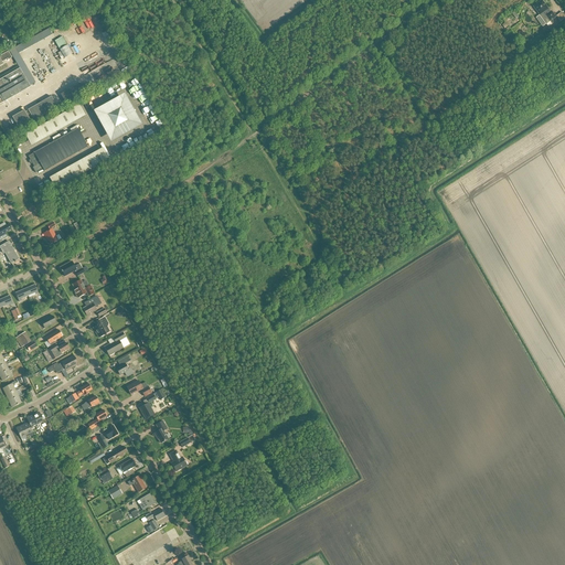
[(556,18),(552,12),(552,13),(542,1),(534,7),(546,24),(556,18)]
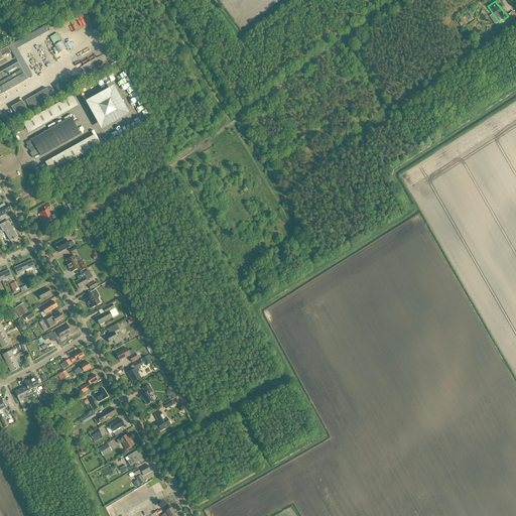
[(58,53),(67,50),(59,33),(51,36),(58,53)]
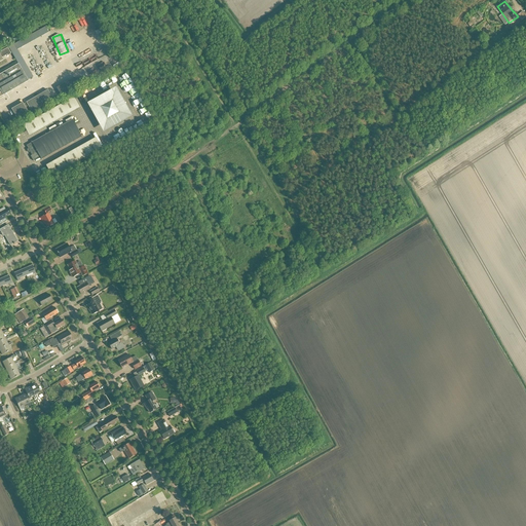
[(7,48),(0,52),(0,61),(2,60),(2,59),(7,55),(8,57),(10,54),(7,48)]
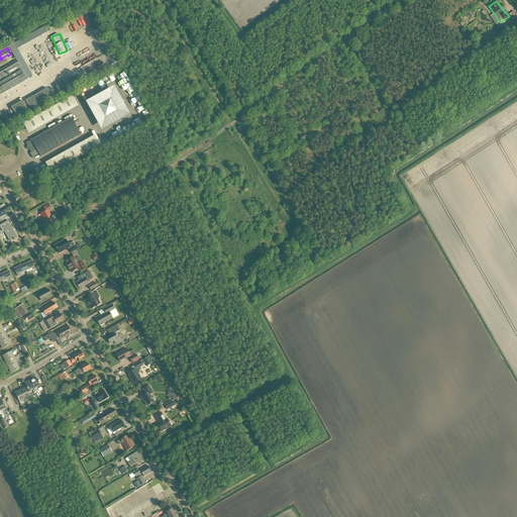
[(0,95),(27,80),(27,79),(18,64),(0,73),(0,95)]
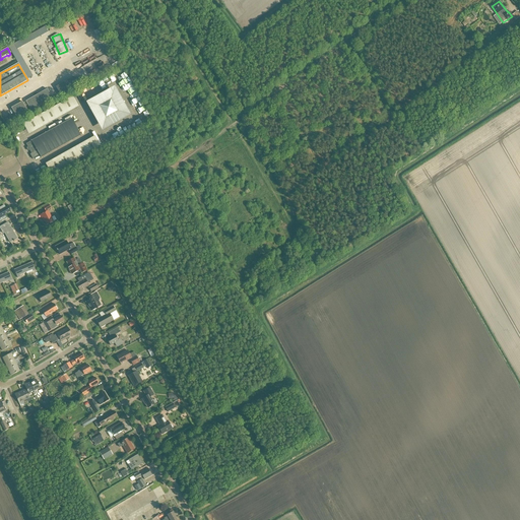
[(73,78),(56,88),(60,95),(78,85),(73,78)]
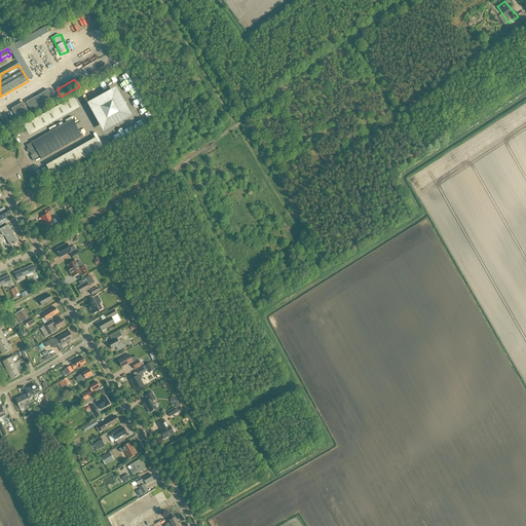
[(128,85),(130,90),(128,91),(130,96),(137,94),(134,84),(128,85)]
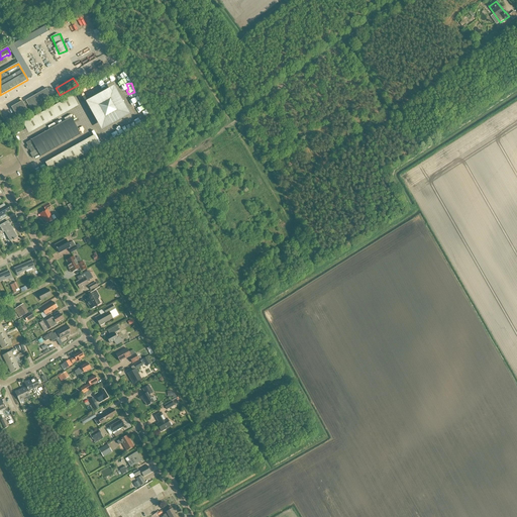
[(88,101),(102,130),(131,116),(117,87),(88,101)]
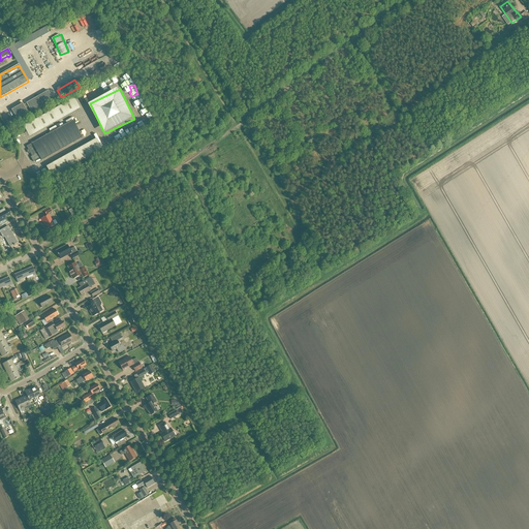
[(26,103),(26,104),(24,105),(23,104),(11,111),(17,120),(31,113),(32,114),(54,101),(48,91),(26,103)]
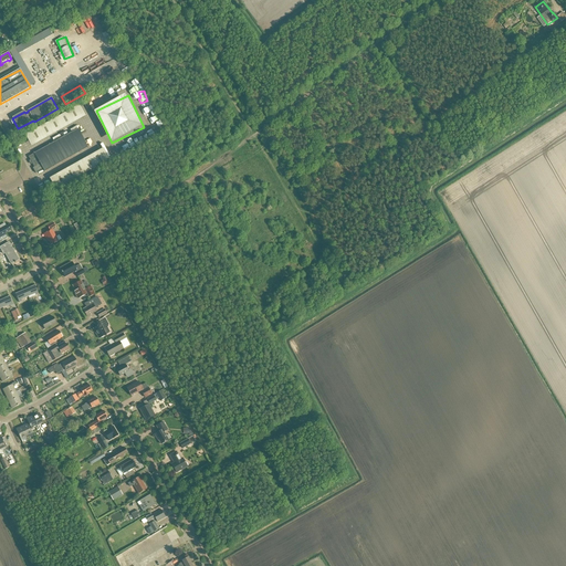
[(32,145),(87,118),(82,106),(27,133),(32,145)]
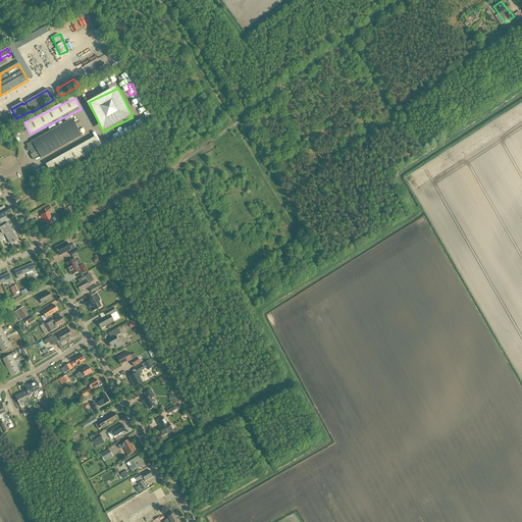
[(32,142),(25,145),(30,152),(32,155),(31,155),(33,160),(40,156),(41,159),(82,137),(71,119),(32,142)]
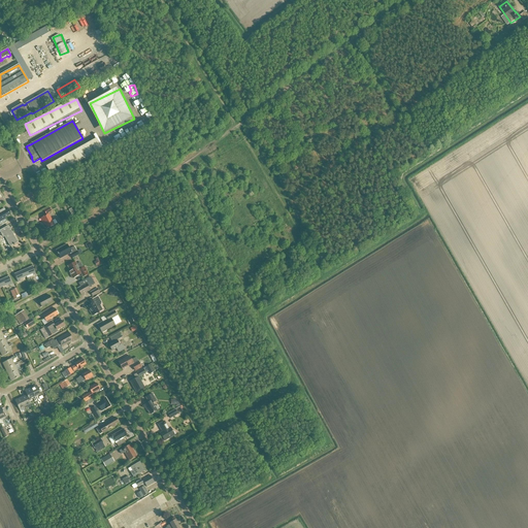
[(96,140),(45,168),(52,178),(102,151),(96,140)]
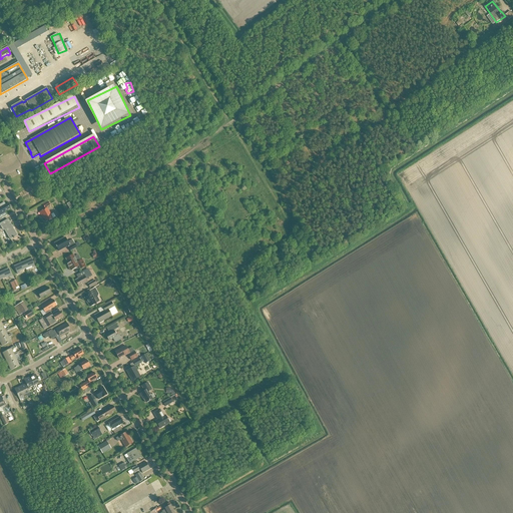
[(50,205),(48,202),(43,205),(45,209),(39,212),(42,216),(46,222),(53,218),(52,218),(55,217),(53,213),(50,215),(46,207),(50,205)]
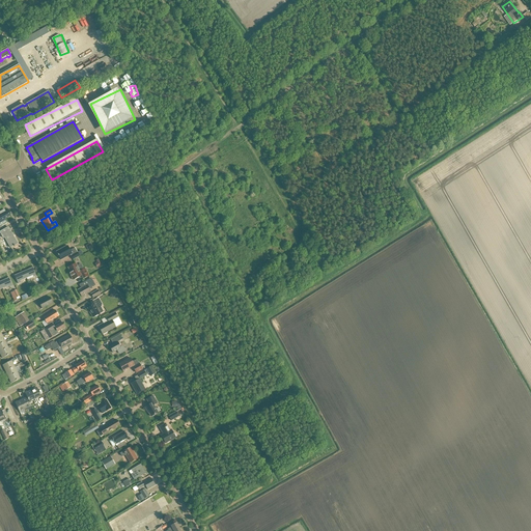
[(4,211),(0,212),(0,226),(6,223),(4,220),(9,217),(7,213),(6,213),(4,211)]
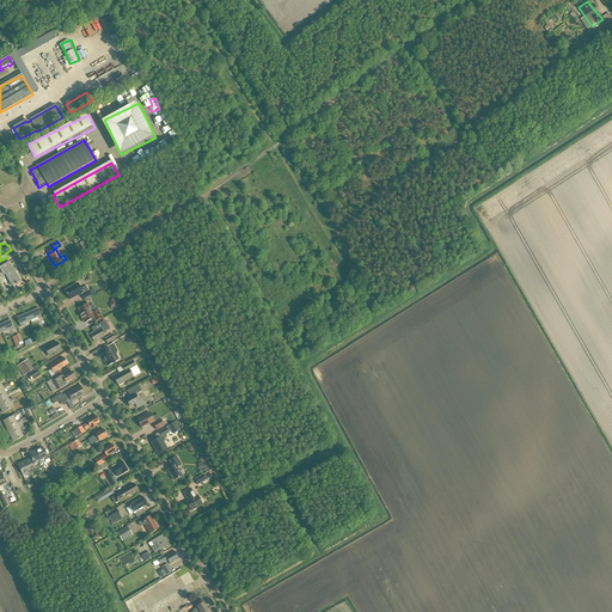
[(6,264),(0,268),(1,271),(4,270),(12,286),(20,281),(13,269),(10,270),(6,264)]
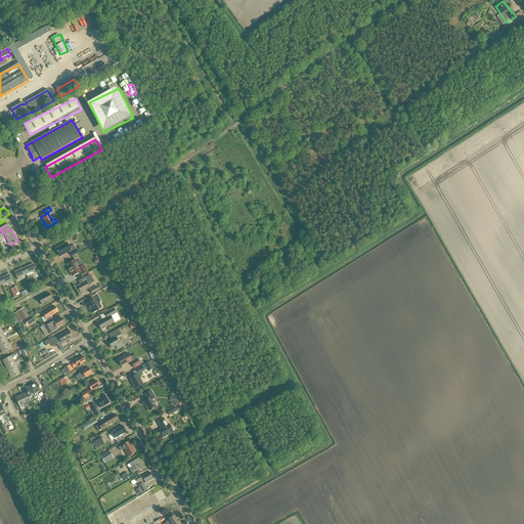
[(67,243),(55,249),(60,257),(70,252),(72,257),(78,253),(74,246),(69,248),(67,243)]
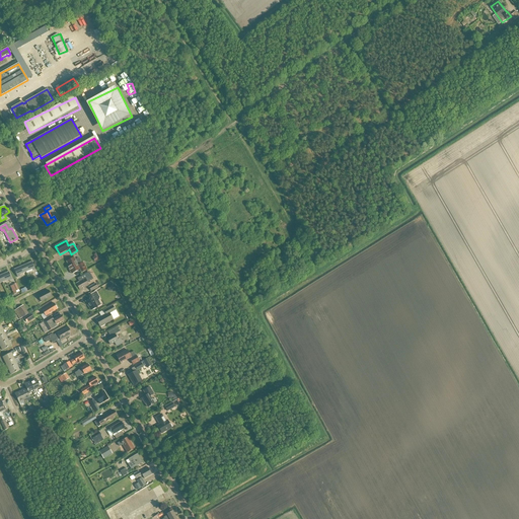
[(69,267),(68,268),(72,275),(80,270),(81,273),(87,270),(83,263),(78,266),(74,258),(67,262),(69,267)]
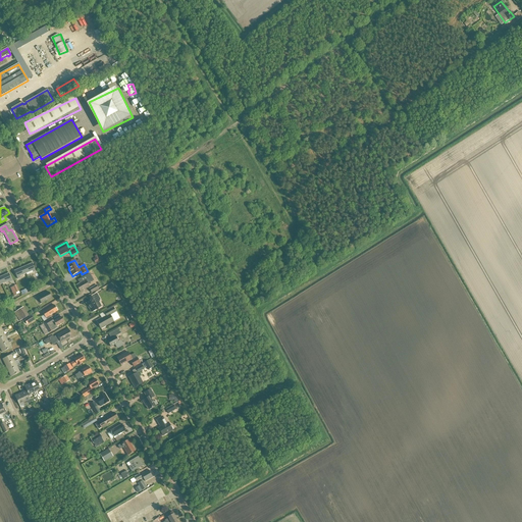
[(32,264),(23,268),(25,274),(33,271),(33,273),(36,272),(32,264)]
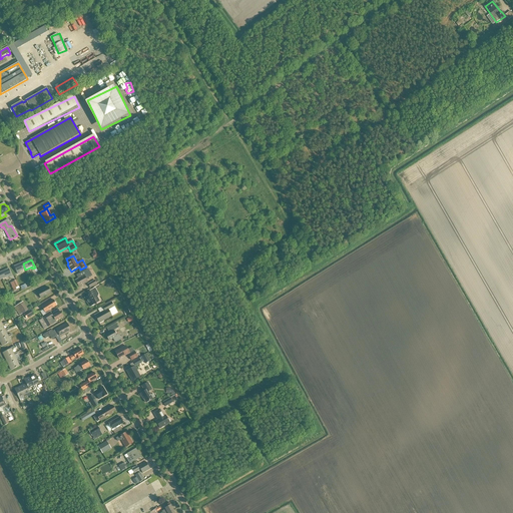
[(23,264),(14,267),(17,275),(20,274),(19,272),(25,270),(23,264)]
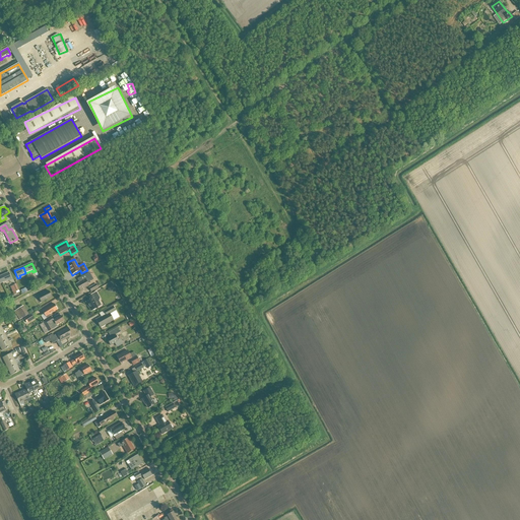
[(87,283),(88,282),(93,280),(89,272),(77,279),(79,283),(76,284),(79,291),(88,286),(87,283)]
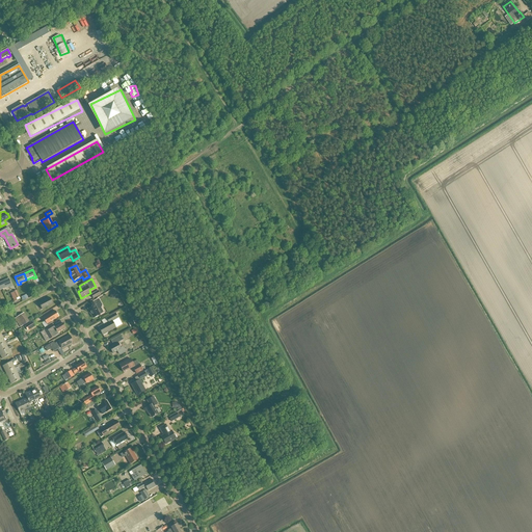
[(8,280),(0,283),(0,284),(2,290),(9,287),(9,289),(12,287),(8,280)]
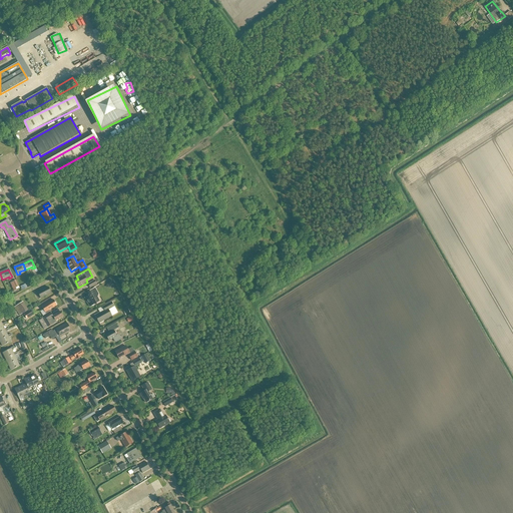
[(48,288),(37,293),(40,299),(51,294),(48,288)]
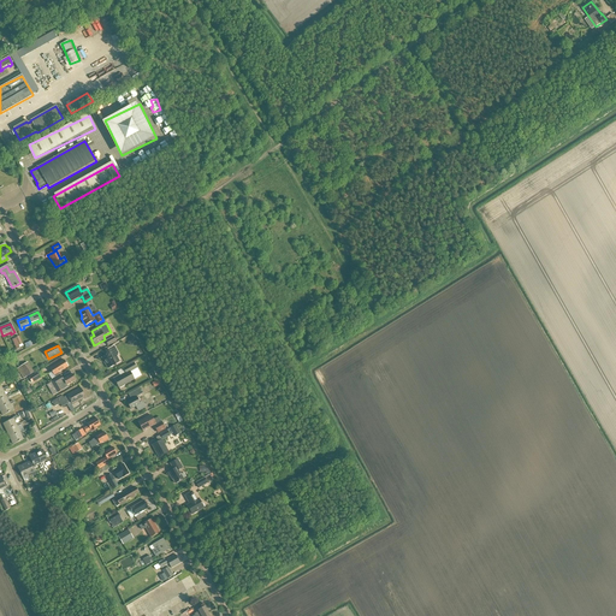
[(105,356),(101,359),(108,369),(116,365),(111,356),(114,355),(111,348),(102,353),(105,356)]
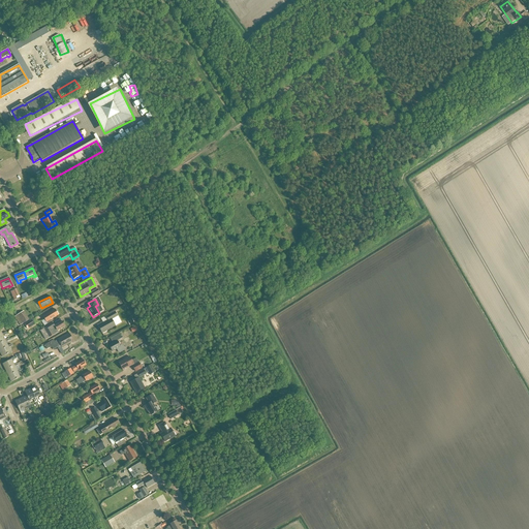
[(53,321),(52,319),(59,315),(55,310),(48,314),(43,317),(44,319),(48,324),(53,321)]
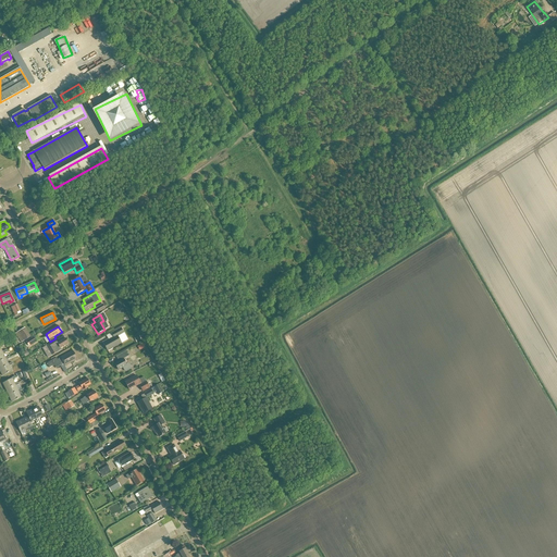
[(25,329),(15,335),(22,344),(31,337),(25,329)]
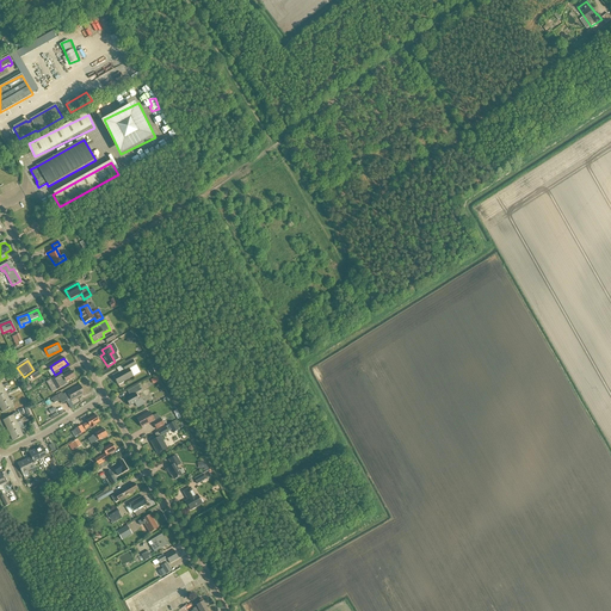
[(123,382),(124,382),(134,377),(129,370),(136,366),(133,360),(122,366),(124,370),(119,374),(119,372),(112,376),(117,386),(123,382)]
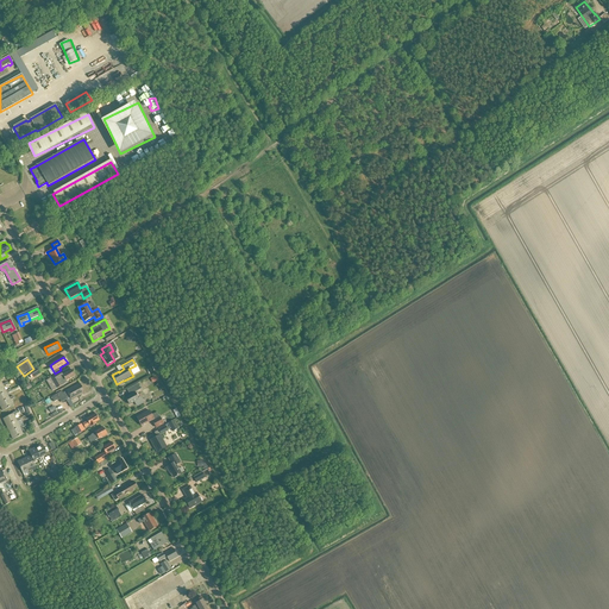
[(37,369),(29,374),(31,380),(39,374),(37,369)]
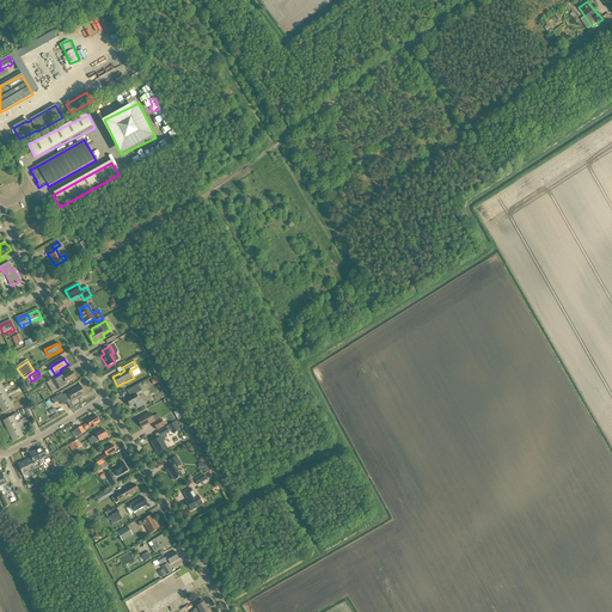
[(66,384),(69,381),(75,378),(72,372),(62,378),(61,374),(50,380),(57,391),(67,385),(66,384)]
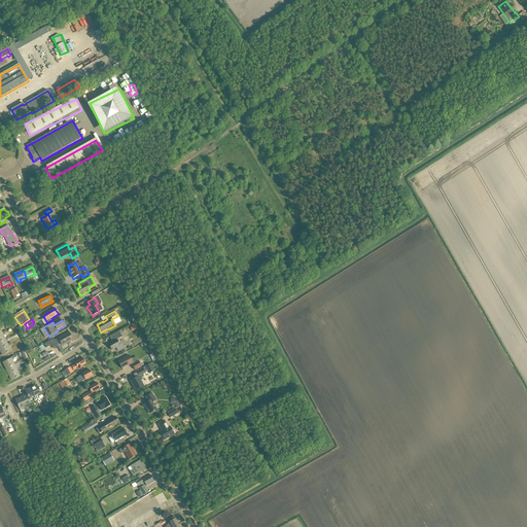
[(61,346),(62,347),(72,341),(71,339),(72,339),(69,332),(57,339),(58,339),(55,341),(54,339),(48,342),(44,344),(46,348),(51,346),(53,348),(57,346),(60,344),(61,346)]
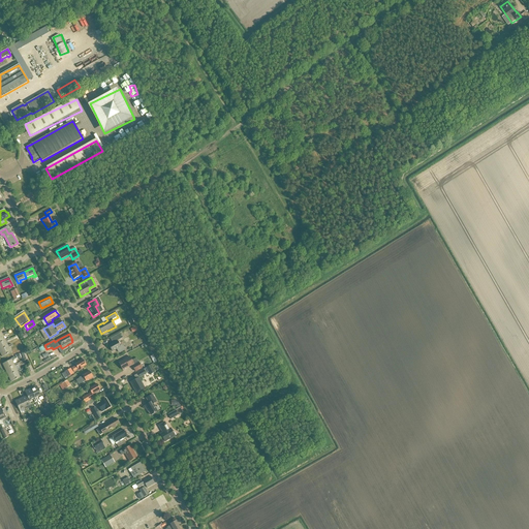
[(116,336),(113,338),(111,339),(113,343),(109,345),(109,346),(112,352),(117,349),(119,352),(120,353),(124,350),(124,349),(122,346),(121,346),(120,346),(117,341),(118,341),(123,338),(120,334),(116,336)]
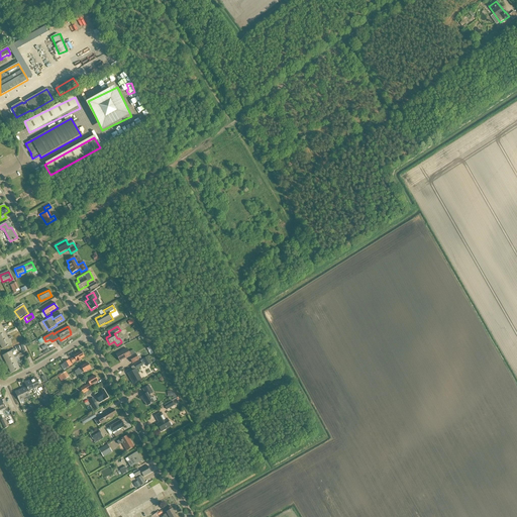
[(5,333),(0,335),(0,342),(8,339),(7,338),(6,334),(9,333),(8,331),(5,332),(5,333)]
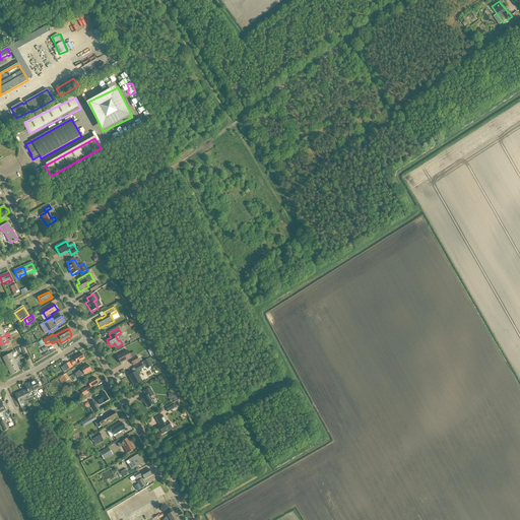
[(8,341),(0,344),(0,346),(2,351),(11,347),(8,342),(12,340),(11,339),(7,340),(8,341)]
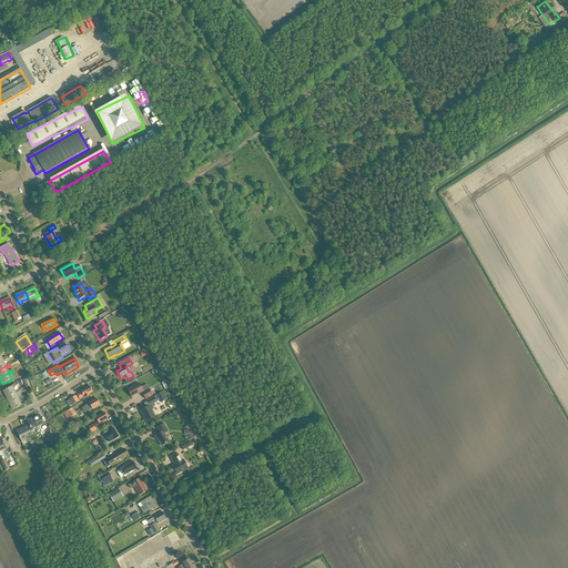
[(12,386),(2,392),(6,397),(16,393),(14,392),(13,387),(17,386),(16,384),(11,386),(12,386)]
